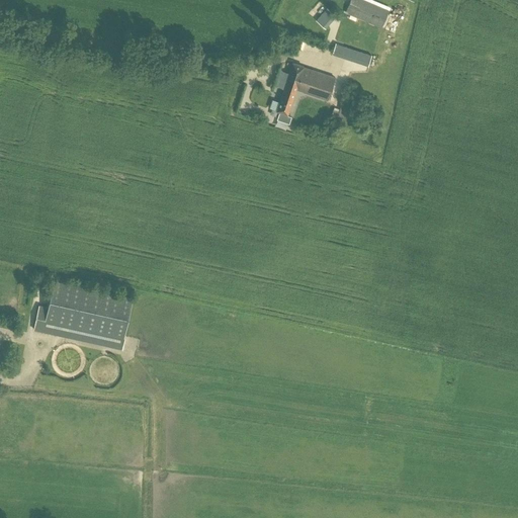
[(393,3),(384,0),(350,0),(345,12),(381,27),(393,3)]
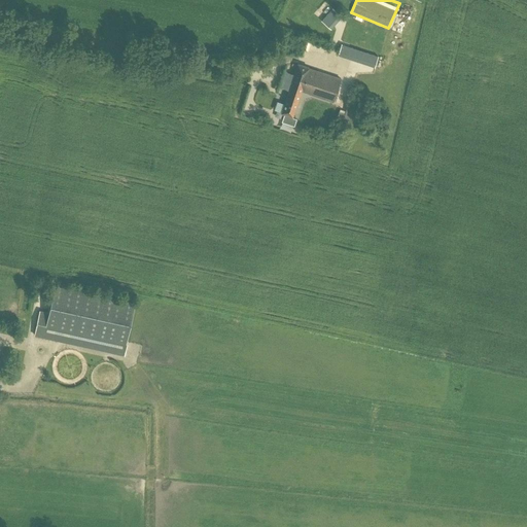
[(332,29),(343,18),(331,9),(321,21),(332,29)]
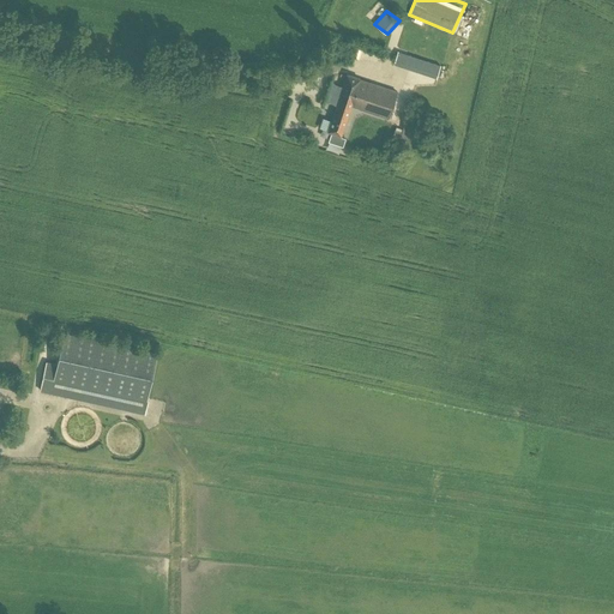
[(434,78),(439,65),(397,52),(393,64),(434,78)]
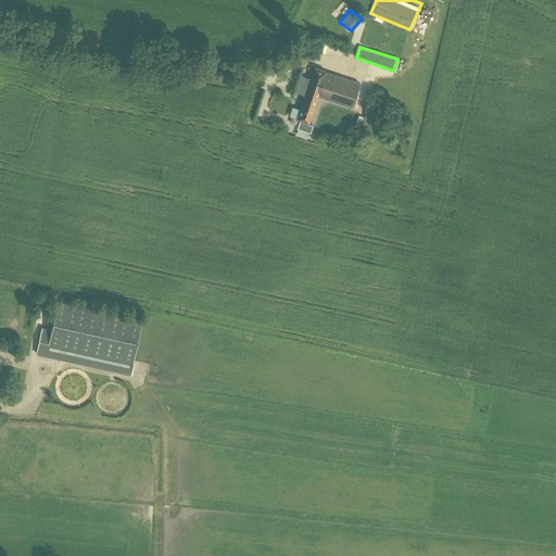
[(326,71),(313,67),(298,113),(289,110),(287,118),(292,121),(291,123),(295,124),(298,119),(308,123),(317,96),(352,108),(361,83),(326,71)]
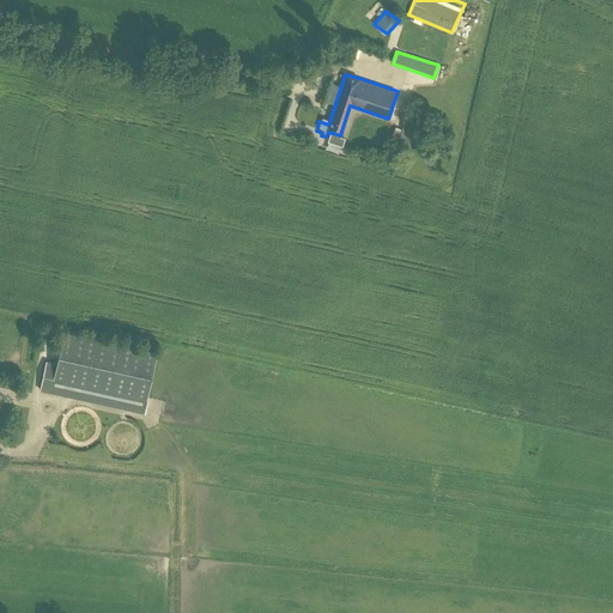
[(408,133),(413,119),(406,117),(401,131),(401,132),(394,129),(389,143),(402,146),(402,144),(405,144),(408,133)]
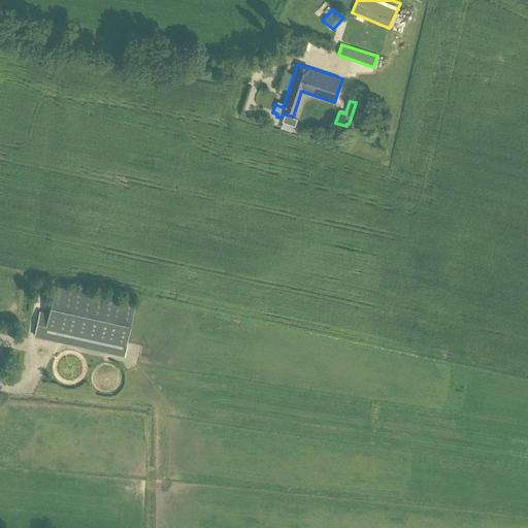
[(126,342),(135,303),(55,285),(48,312),(39,310),(34,336),(54,340),(124,356),(126,342)]
